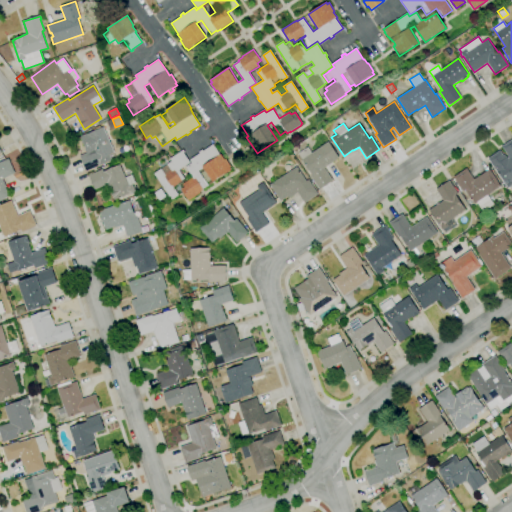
[(86,171),(80,156),(87,153),(85,150),(86,149),(85,148),(85,147),(84,147),(80,137),(86,134),(103,127),(106,134),(115,153),(110,155),(112,160),(86,171)]
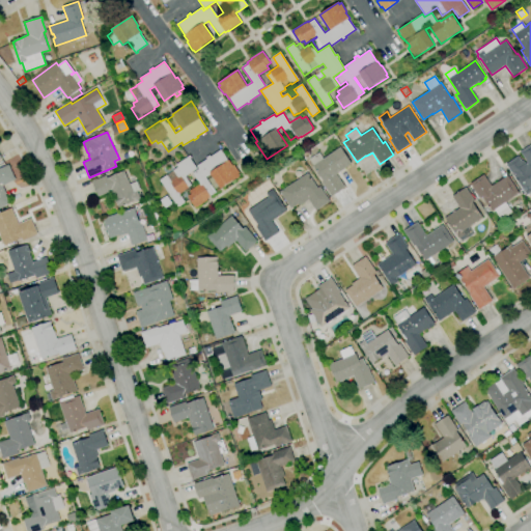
[(530,192),(527,195),(506,165),(518,157),(522,162),(523,161),(525,164),(527,162),(520,151),(530,143),(530,192)]
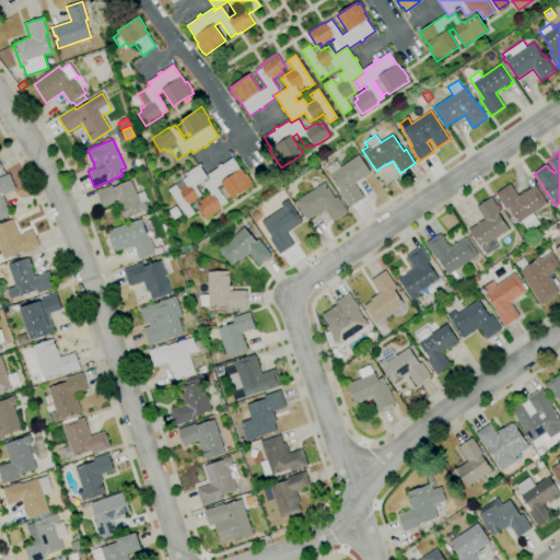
[(349,208),(336,187),(338,186),(326,168),(337,161),(341,167),(360,154),(372,173),(364,178),(363,177),(354,184),(364,198),(349,208)]
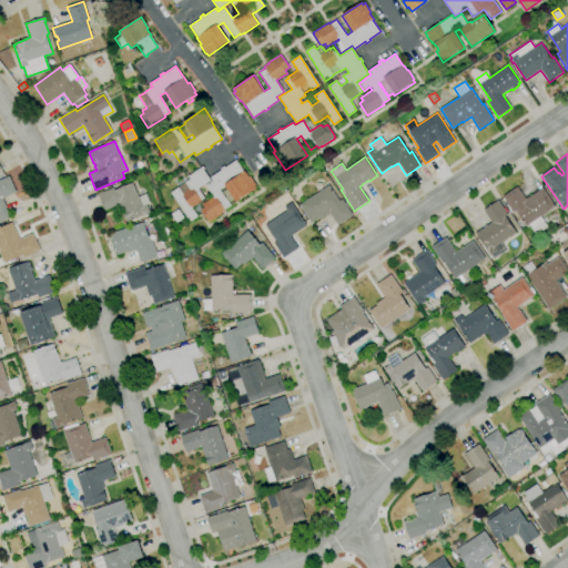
[(209,222),(200,209),(202,208),(201,206),(213,198),(205,185),(212,181),(210,178),(221,171),(220,169),(224,165),(225,168),(236,160),(244,172),(246,171),(256,185),(255,186),(256,188),(236,201),(235,199),(230,202),(223,193),(223,194),(231,205),(225,210),(225,211),(222,213),(222,214),(210,222),(210,221),(209,222)]
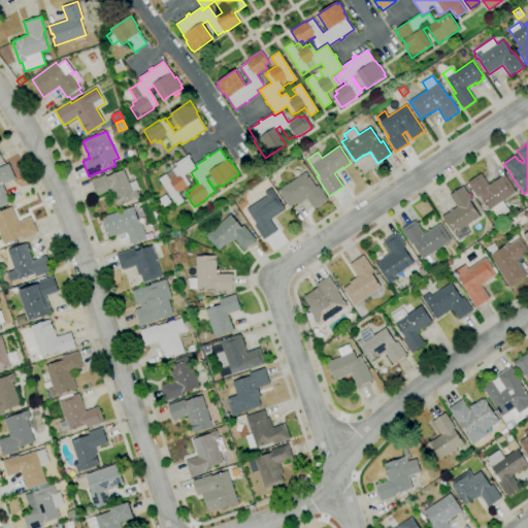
[(176,206),(159,178),(172,170),(171,169),(165,173),(160,166),(172,158),(175,163),(189,155),(190,157),(189,158),(196,168),(184,175),(187,179),(192,175),(196,182),(191,185),(190,185),(187,187),(188,187),(178,193),(185,201),(176,206)]
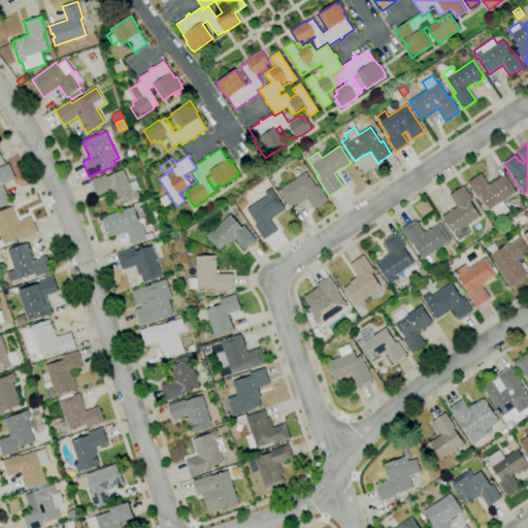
[(0,207),(0,167),(8,164),(15,178),(2,185),(6,193),(5,193),(9,203),(0,207)]
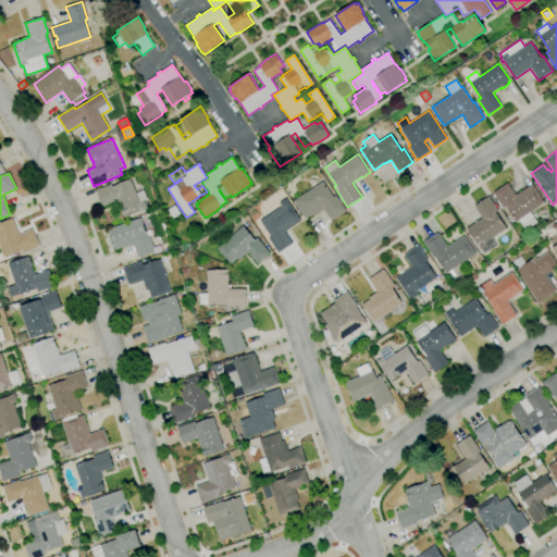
[(124,219),(120,208),(119,208),(115,201),(103,207),(96,190),(99,188),(99,189),(111,184),(112,186),(131,178),(140,202),(144,200),(148,208),(124,219)]
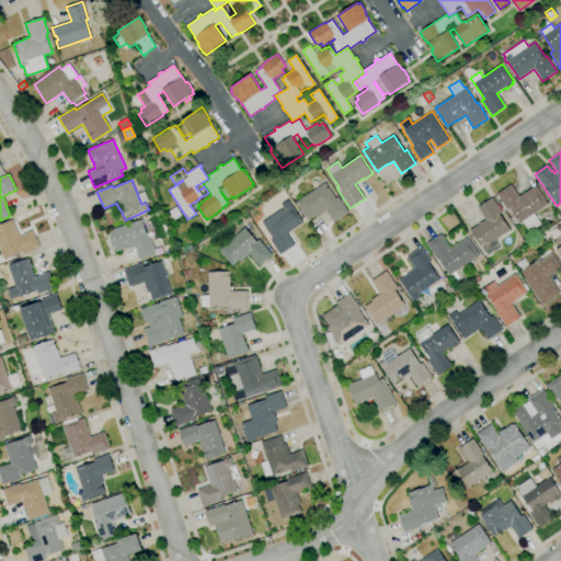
[(333,222),(325,210),(317,217),(316,215),(307,220),(296,203),(325,183),(335,198),(338,196),(347,213),(333,222)]
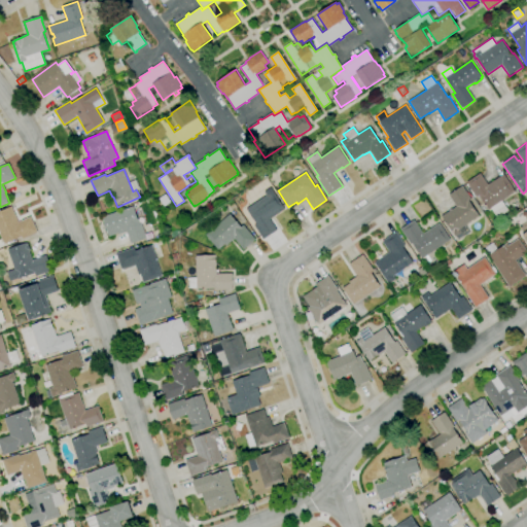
[(497,218),(490,208),(489,209),(480,195),(476,197),(466,182),(480,173),(488,184),(503,174),(515,191),(501,201),(508,211),(497,218)]
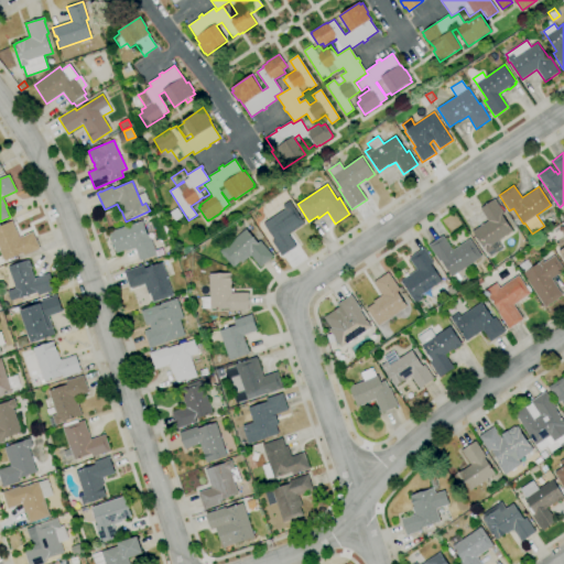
[(490,257),(487,252),(486,253),(484,250),(485,250),(472,231),(488,220),(479,208),(495,198),(505,214),(502,215),(513,230),(498,241),(502,249),(490,257)]
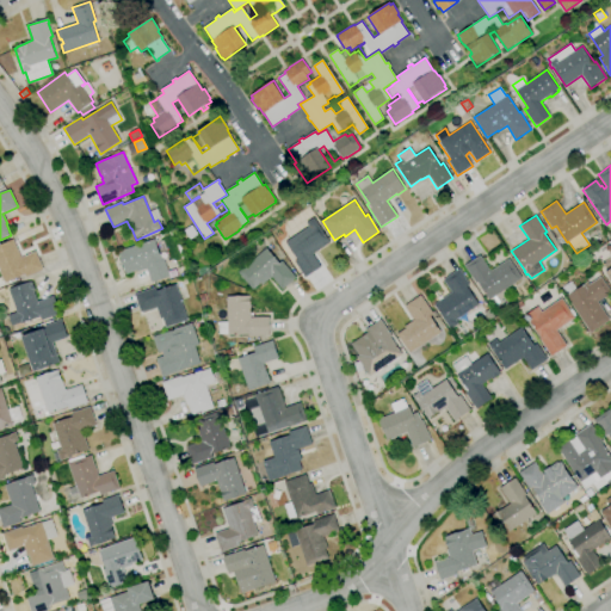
[(306,278),(294,261),(297,259),(285,242),(308,227),(306,223),(314,217),(331,242),(313,254),(321,267),(306,278)]
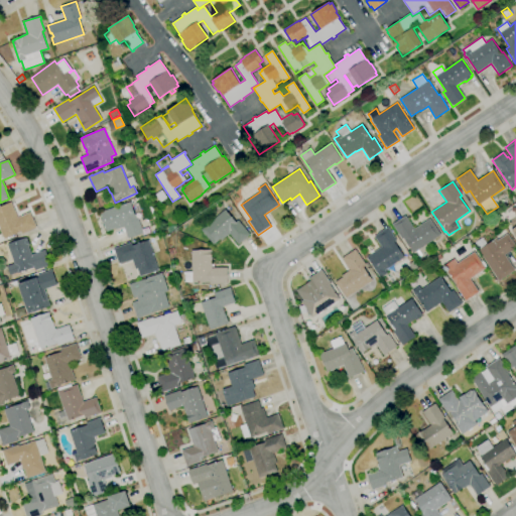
[(161,202),(156,195),(161,191),(166,199),(161,202)]
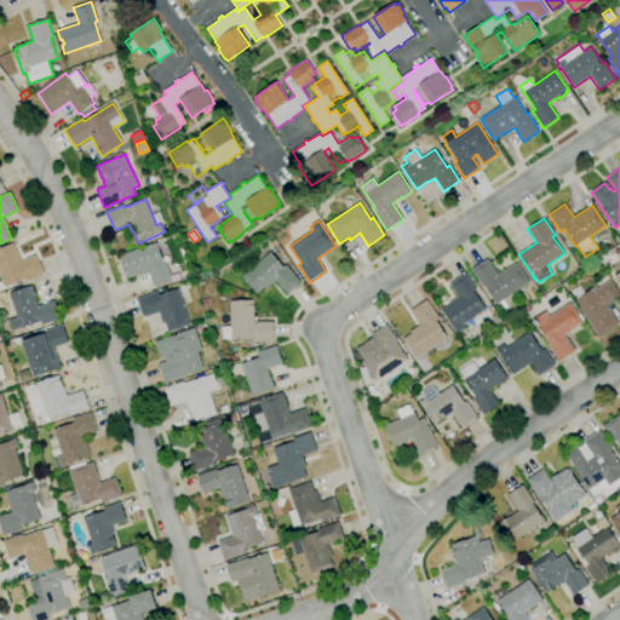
[(5,287),(0,275),(0,247),(12,242),(21,262),(35,256),(44,274),(27,281),(26,279),(5,287)]
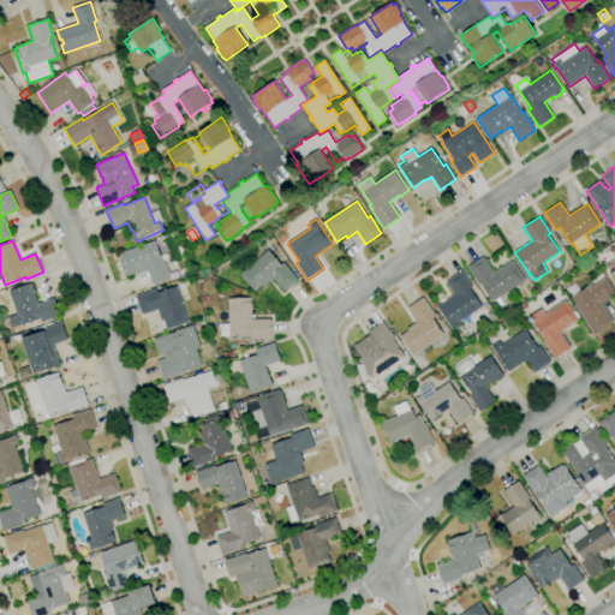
[(151,285),(147,272),(138,274),(137,273),(136,273),(137,275),(132,276),(131,274),(127,276),(126,273),(125,274),(123,268),(124,267),(123,262),(120,262),(119,257),(120,256),(119,254),(156,240),(162,260),(163,258),(171,279),(151,285)]
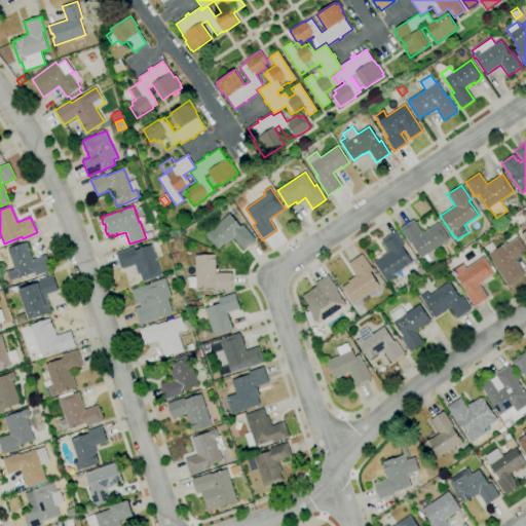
[(243,250),(233,238),(226,246),(224,243),(218,250),(204,234),(229,213),(240,226),(242,224),(255,238),(243,250)]
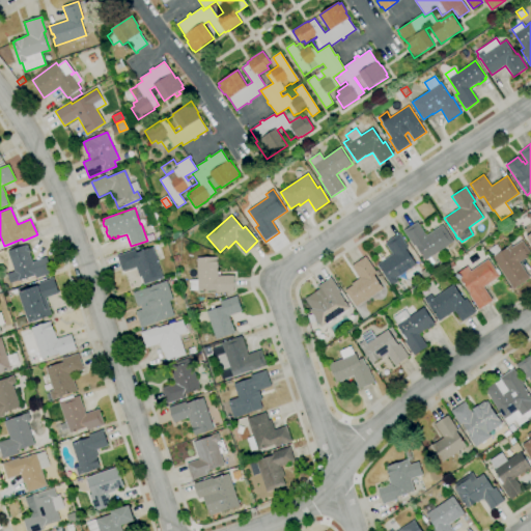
[(425,260),(415,245),(414,246),(403,231),(417,222),(426,235),(442,225),(453,242),(425,260)]
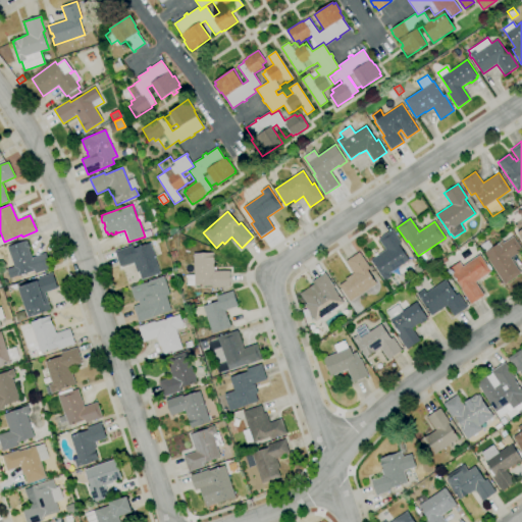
[(385,281),(371,260),(385,250),(378,239),(392,229),(401,244),(400,245),(410,260),(389,273),(392,276),(385,281)]
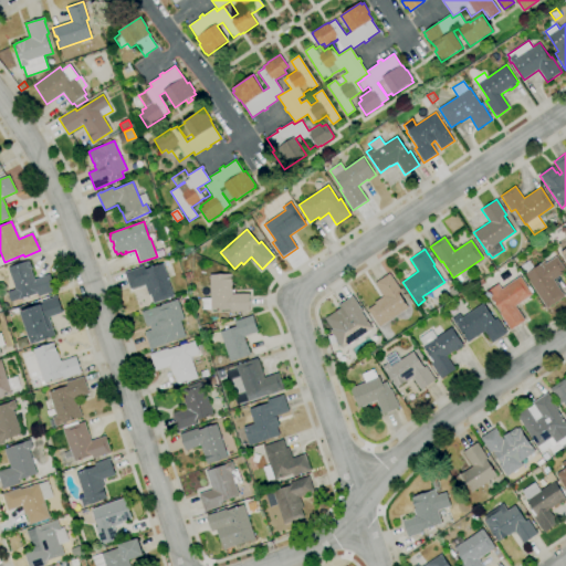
[(547,308),(525,274),(521,266),(530,260),(534,268),(544,261),(546,263),(556,257),(565,271),(554,280),(565,296),(547,308)]
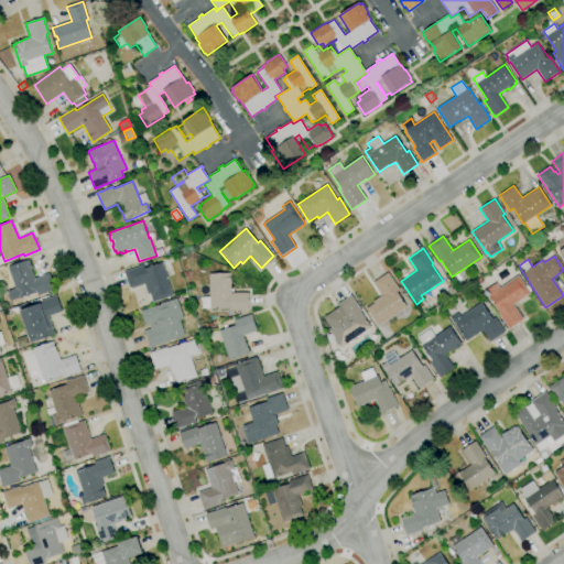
[(11,301),(8,291),(15,288),(8,267),(10,267),(9,263),(13,262),(14,264),(30,259),(32,268),(31,269),(35,279),(50,273),(55,290),(39,296),(38,293),(18,300),(18,299),(11,301)]
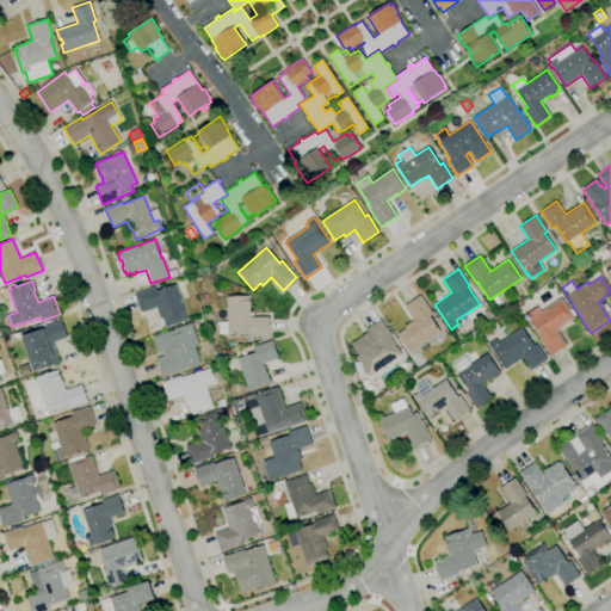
[(166,328),(162,319),(160,319),(155,308),(141,313),(134,295),(156,287),(158,291),(176,284),(187,320),(166,328)]
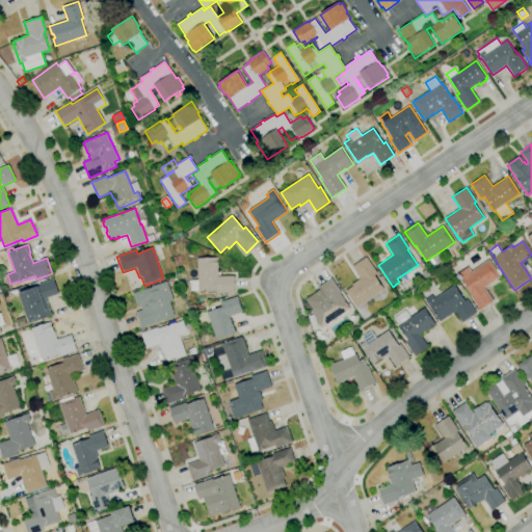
[(175,263),(173,257),(179,255),(181,262),(175,263)]
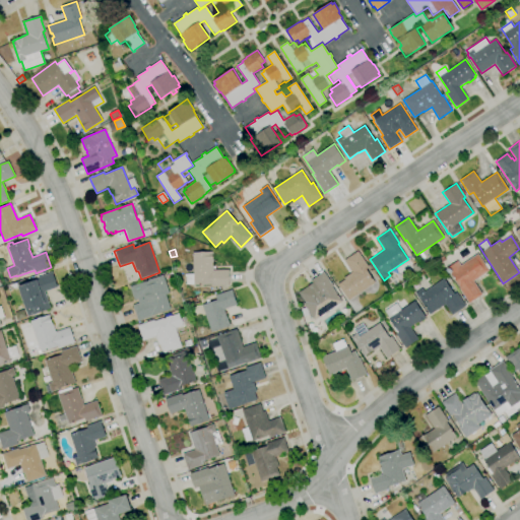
[(212,286),(212,285),(194,285),(194,284),(187,284),(186,274),(194,274),(193,252),(213,252),(213,270),(230,270),(230,286),(212,286)]
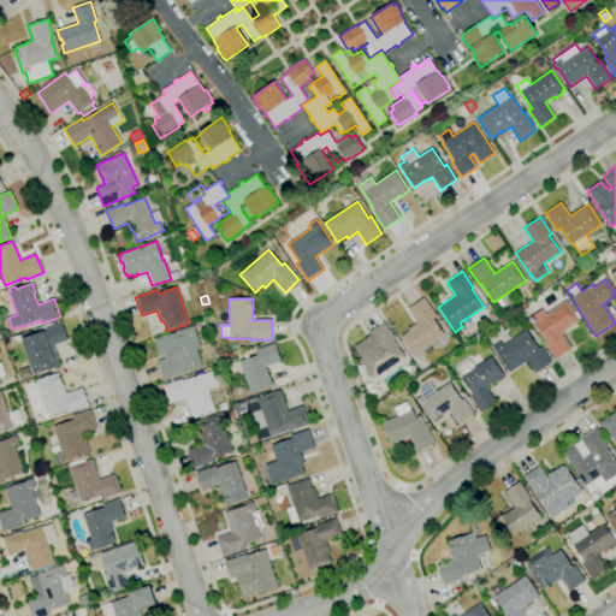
[(414,356),(401,337),(408,331),(407,330),(418,323),(408,309),(424,298),(437,317),(433,319),(445,335),(414,356)]
